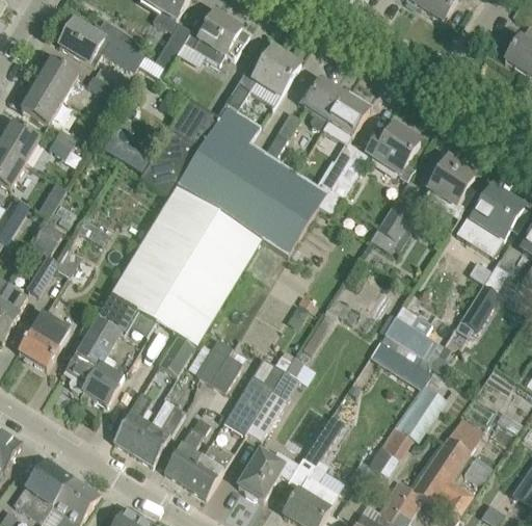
[(167,69),(171,61),(184,42),(191,30),(179,23),(178,24),(174,22),(176,19),(176,20),(188,0),(143,0),(159,9),(153,21),(173,32),(155,61),(167,69)]
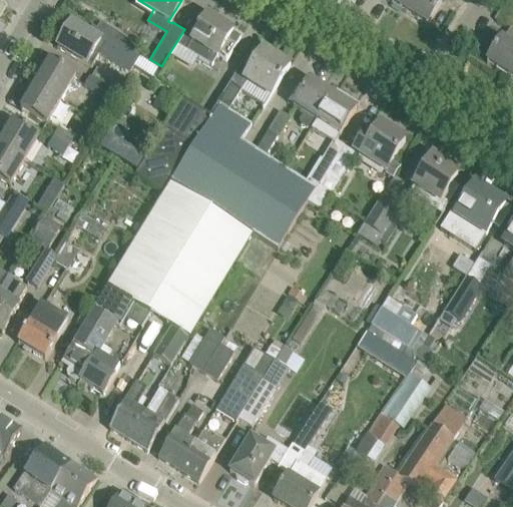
[(427,21),(440,0),(409,0),(405,7),(427,21)]
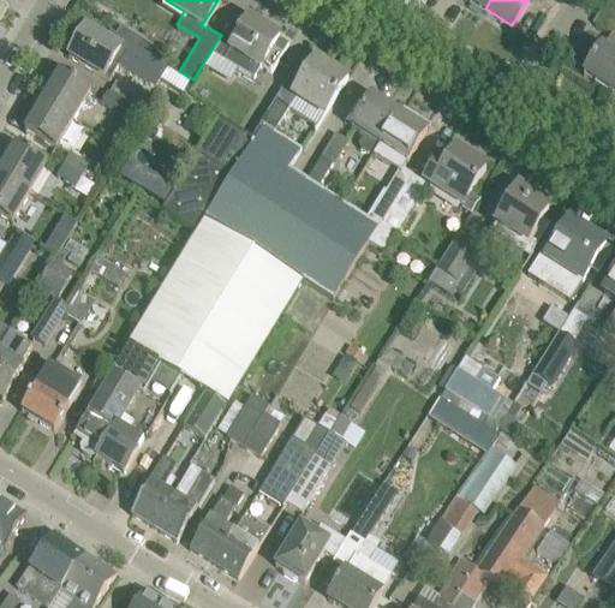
[(232,42),(221,35),(213,48),(254,73),(261,63),(270,69),(282,51),(288,40),(279,34),(279,33),(249,13),(232,42)]
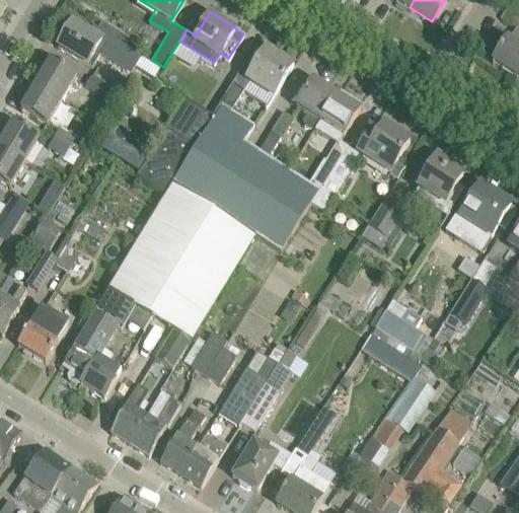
[(129,46),(134,38),(101,18),(97,24),(97,25),(95,23),(94,24),(129,46)]
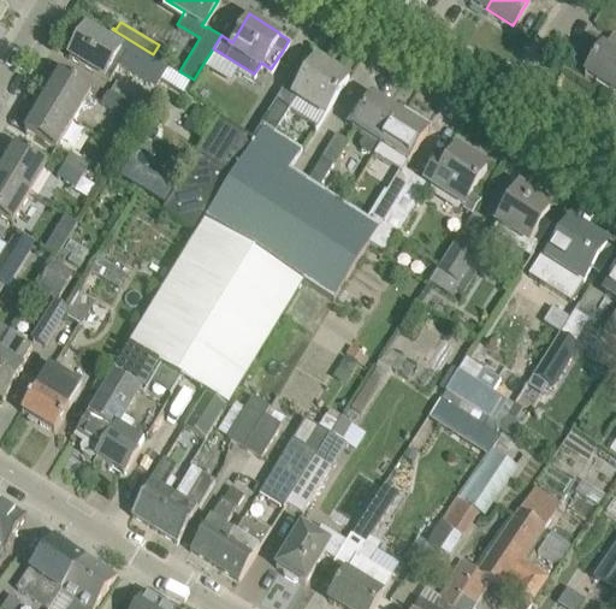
[(108,36),(86,23),(69,52),(111,77),(120,63),(154,84),(167,63),(153,54),(112,29),(108,36)]
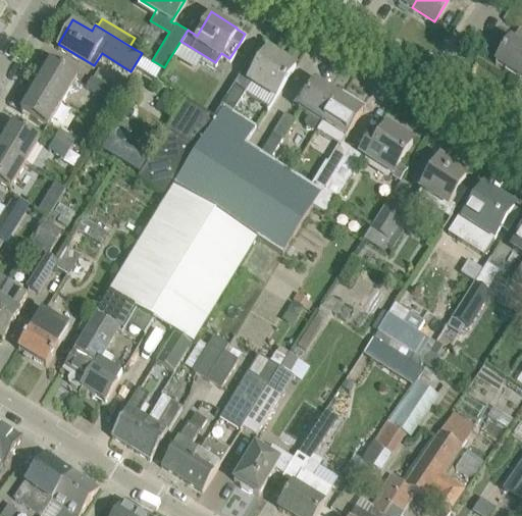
[(521,66),(521,42),(511,35),(494,59),(518,73),(521,66)]
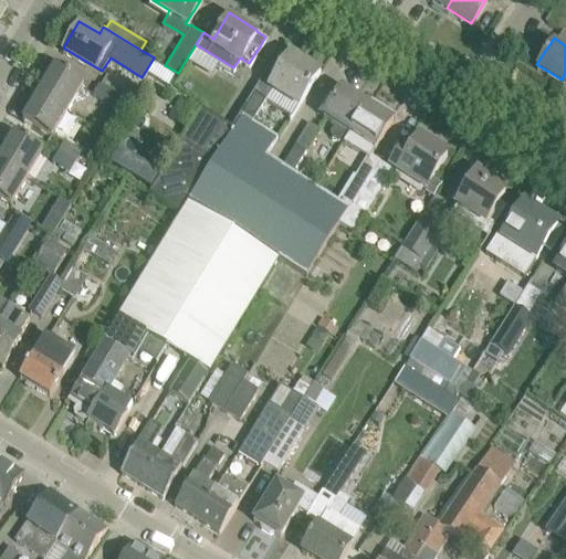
[(231,122),(211,156),(213,156),(188,197),(189,198),(278,253),(305,271),(336,220),(338,221),(348,204),(336,198),(264,153),(276,133),(252,117),(272,86),(297,103),(321,67),(320,66),(321,65),(305,55),(305,57),(303,56),(302,59),(291,51),(281,66),(272,61),(273,60),(272,59),(245,101),(244,99),(231,122)]
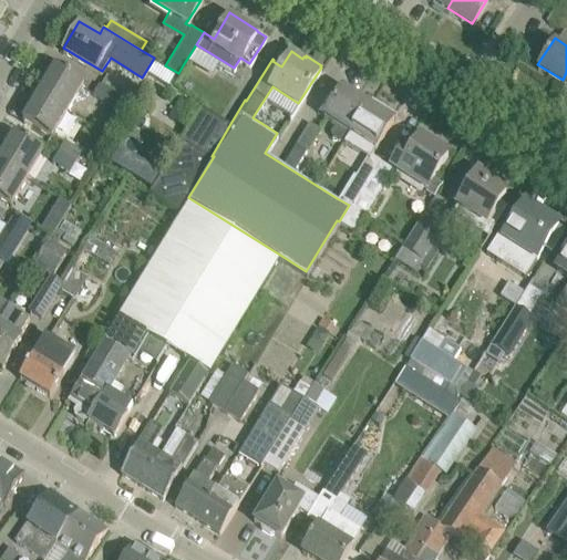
[(83,81),(58,65),(54,63),(39,90),(68,106),(83,81)]
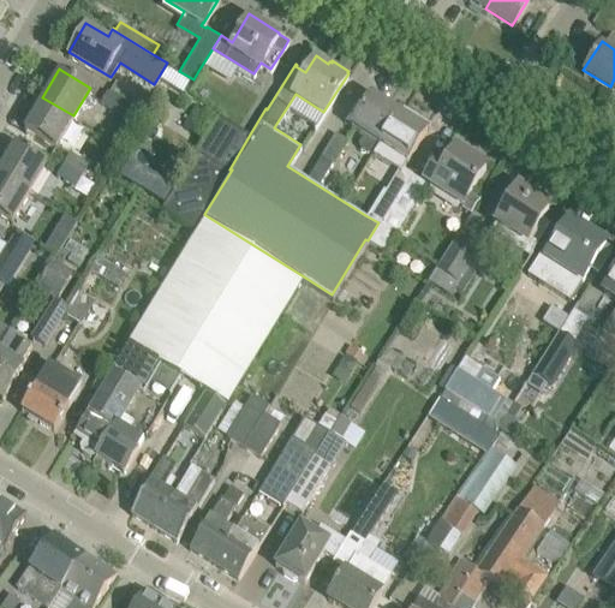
[(137,119),(143,107),(106,85),(99,97),(137,119)]
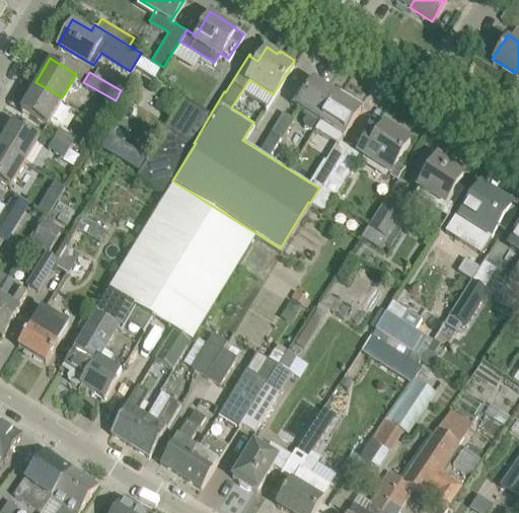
[(315,125),(337,91),(313,77),(296,104),(304,111),(301,116),(301,120),(302,122),(308,126),(312,127),(315,125)]
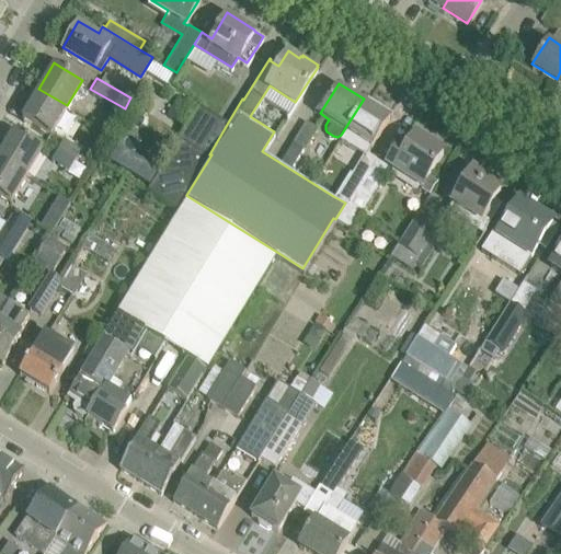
[(67,105),(38,89),(23,114),(59,136),(76,111),(67,105)]
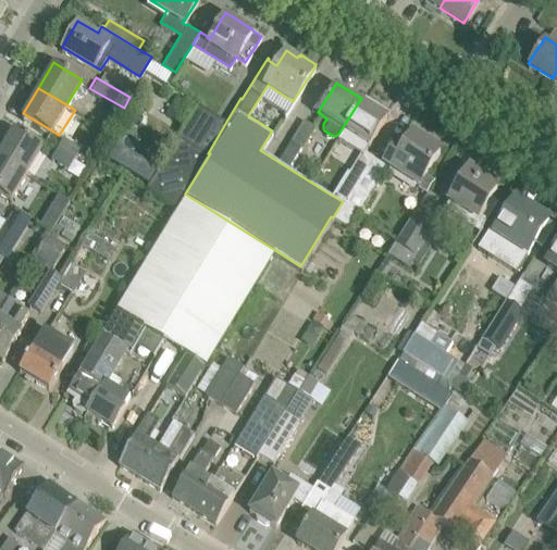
[(168,109),(186,121),(198,101),(180,90),(168,109)]
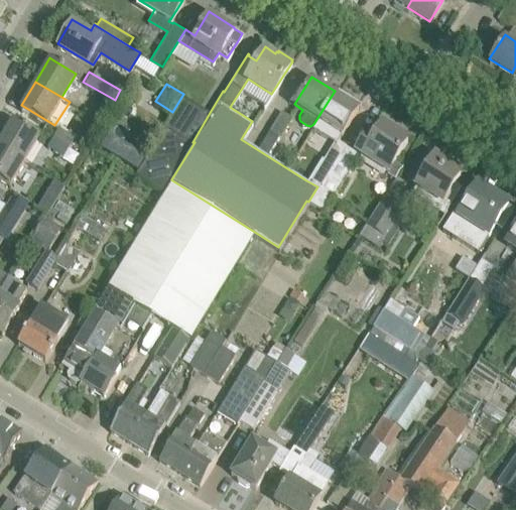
[(335,91),(313,124),(337,140),(361,101),(347,92),(344,97),(335,91)]
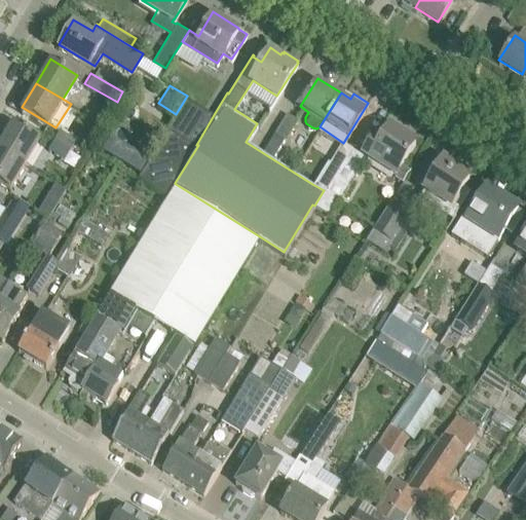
[(215,113),(187,96),(176,114),(168,127),(196,145),(215,113)]
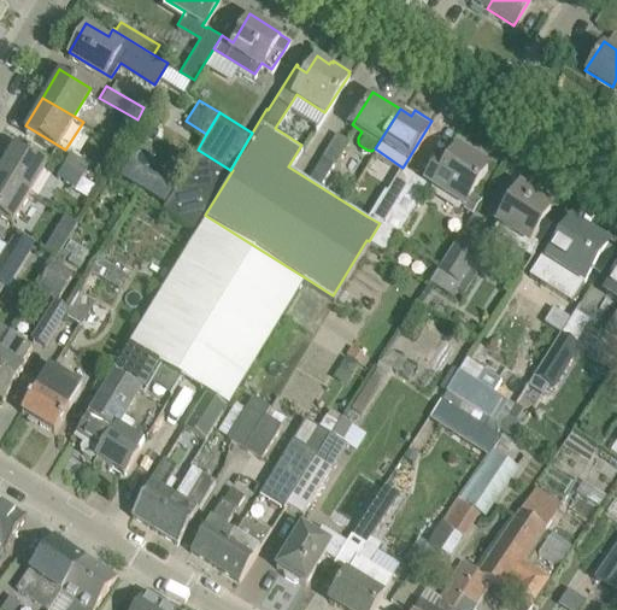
[(334,129),(309,171),(321,180),(347,138),(334,129)]
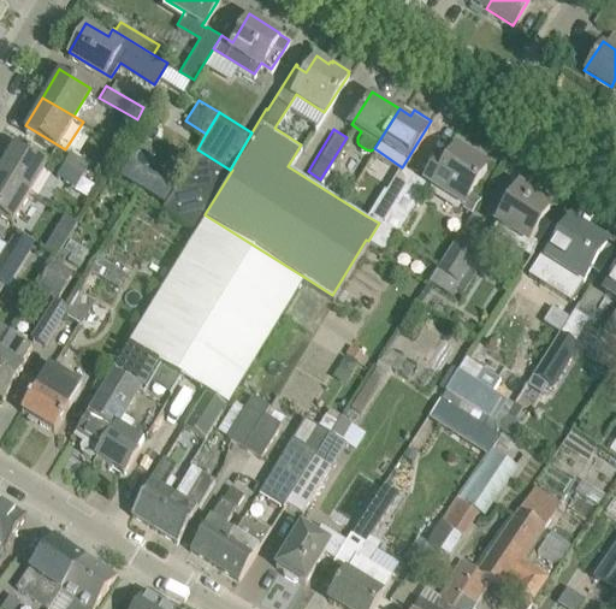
[(15,142),(0,166),(0,171),(29,189),(46,161),(15,142)]
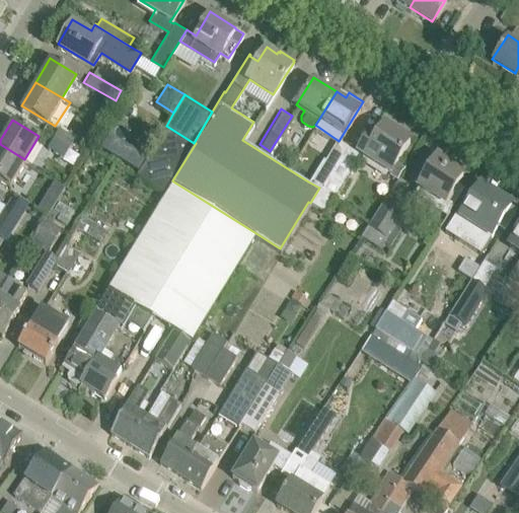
[(377,135),(370,130),(357,150),(389,170),(410,138),(385,122),(377,135)]
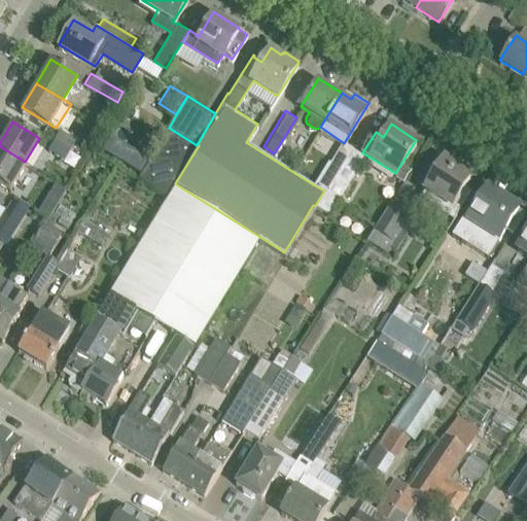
[(59,127),(53,136),(69,146),(75,137),(59,127)]
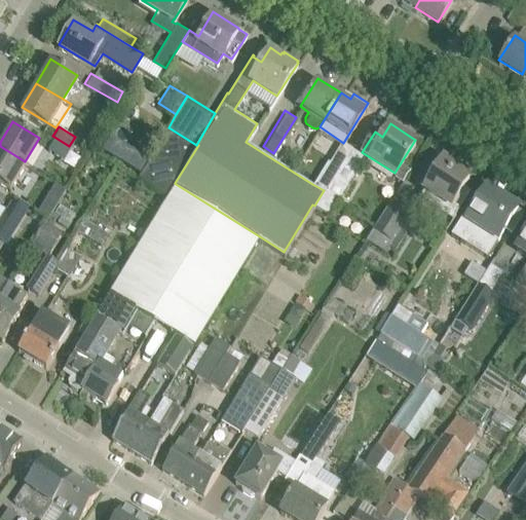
[(63,156),(69,146),(52,136),(46,146),(63,156)]
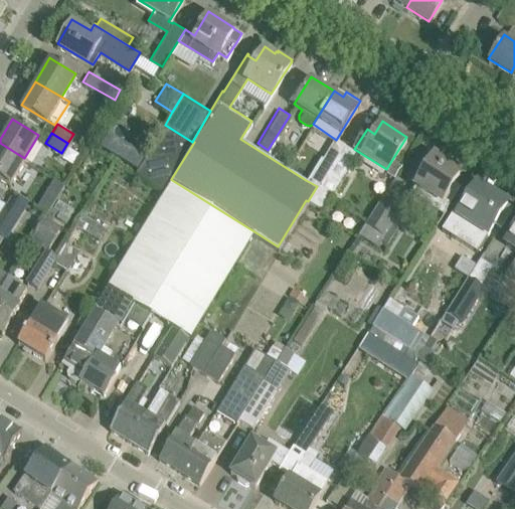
[(331,140),(306,180),(317,186),(338,151),(341,146),(331,140)]
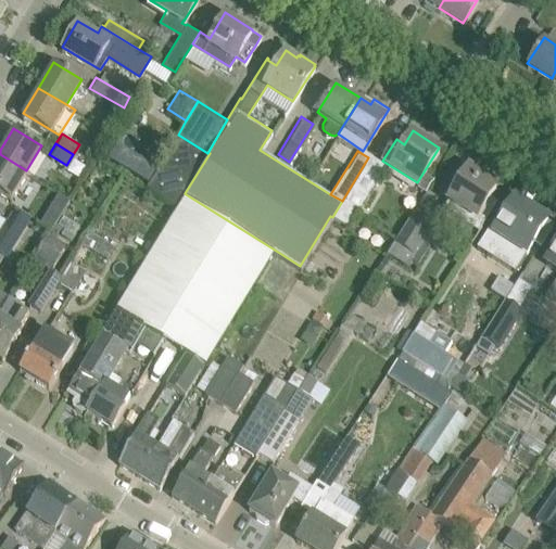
[(26,170),(0,154),(0,190),(11,196),(26,170)]
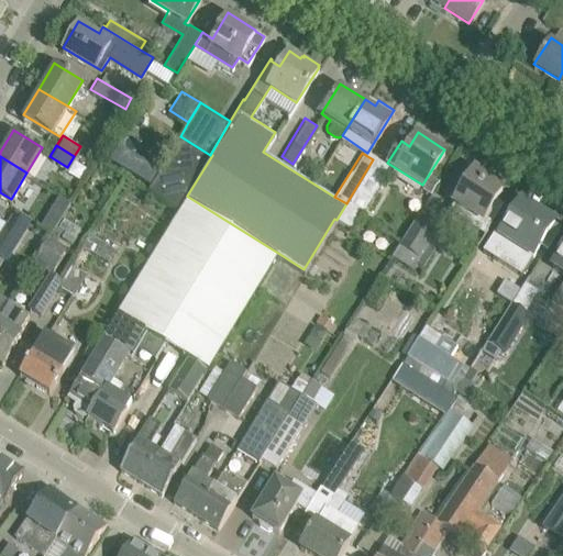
[(370,165),(346,203),(337,220),(350,229),(384,174),(370,165)]
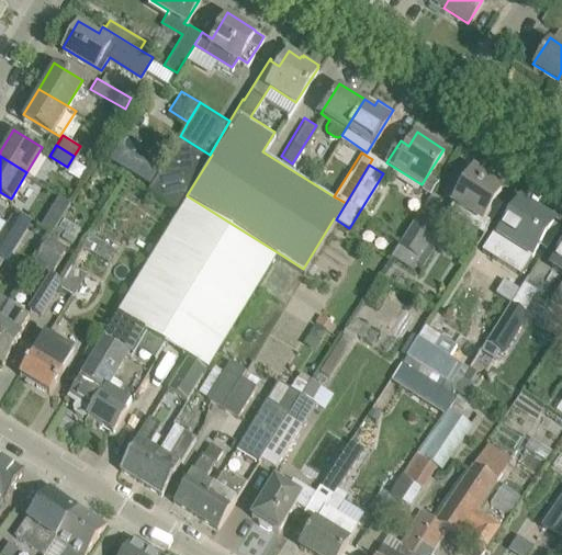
[(494,196),(501,185),(473,168),(444,214),(456,222),(459,215),(484,230),(491,219),(503,201),(494,196)]
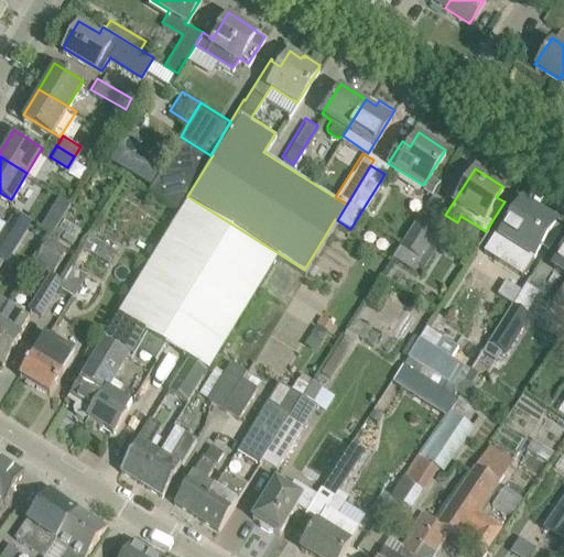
[(120,314),(147,330),(188,353),(208,366),(209,366),(277,252),(188,197),(118,313),(120,314)]
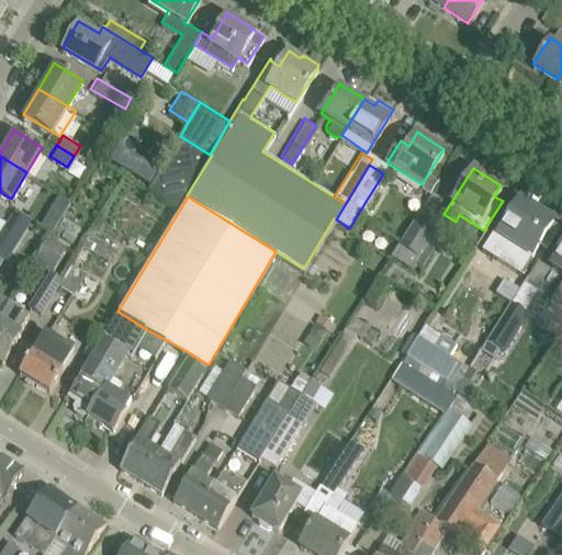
[(553,219),(520,197),(499,230),(532,252),(539,241),(546,245),(560,223),(553,219)]
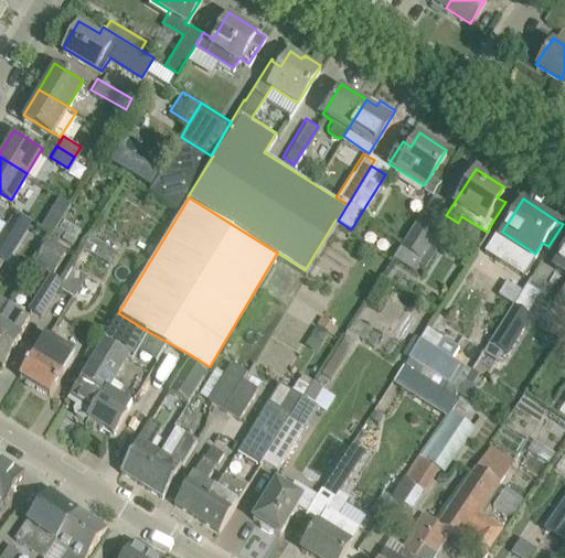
[(0,263),(1,264),(30,220),(12,210),(6,222),(0,231),(0,263)]
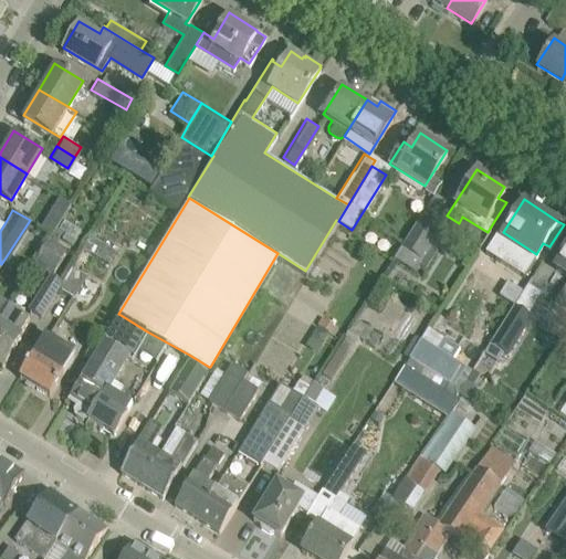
[(421,211),(394,254),(423,272),(432,257),(436,260),(442,250),(430,242),(441,224),(421,211)]
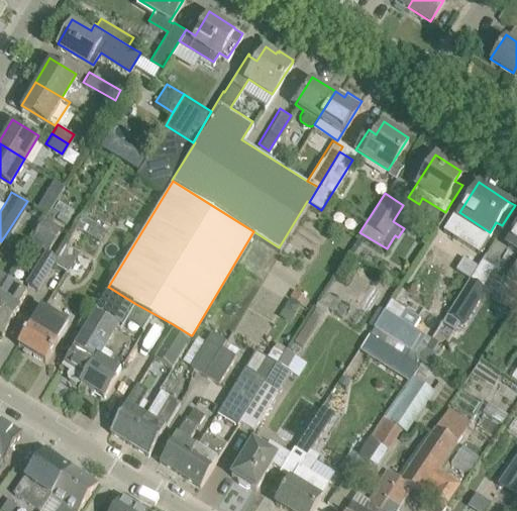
[(61,225),(45,215),(31,238),(46,247),(61,225)]
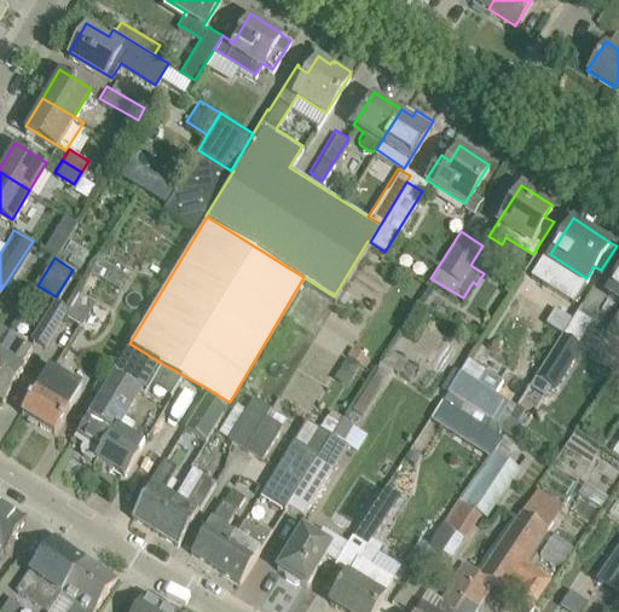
[(618,266),(606,289),(618,298),(618,304),(605,328),(618,336),(618,266)]
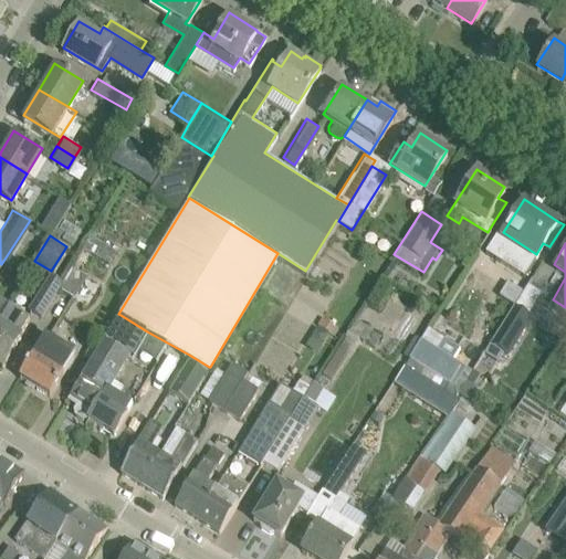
[(70,262),(60,278),(56,284),(85,301),(97,280),(70,262)]
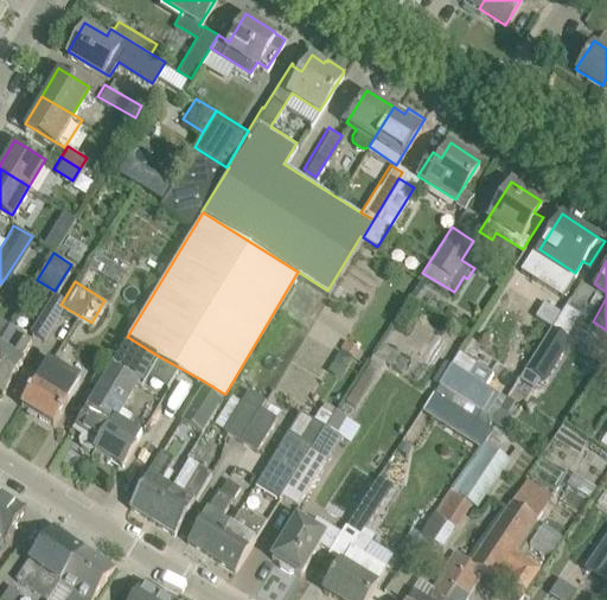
[(537,311),(555,321),(573,293),(555,282),(537,311)]
